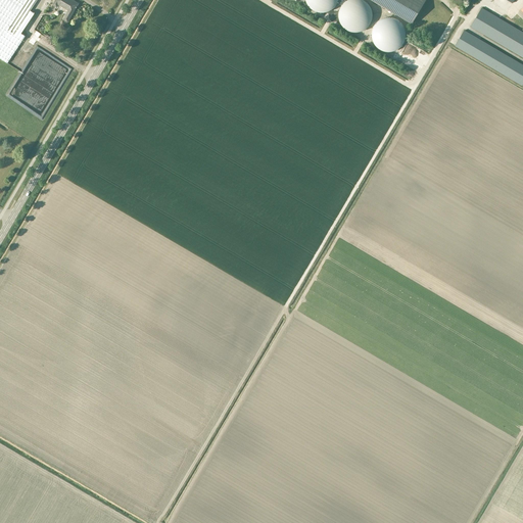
[(35,13),(31,11),(37,0),(0,0),(0,58),(7,63),(26,36),(20,33),(35,13)]
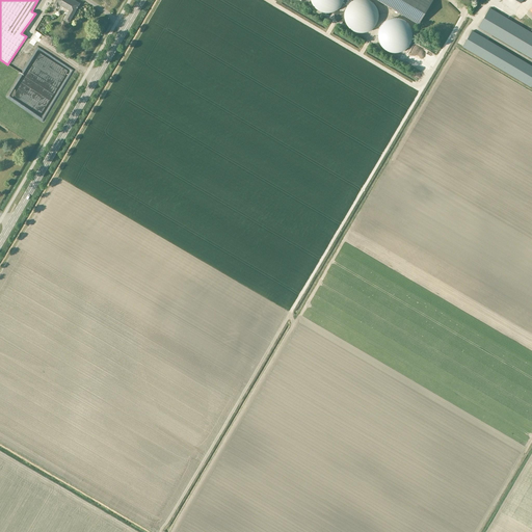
[(70,10),(64,20),(69,23),(79,3),(73,0),(55,0),(53,5),(57,7),(59,4),(70,10)]
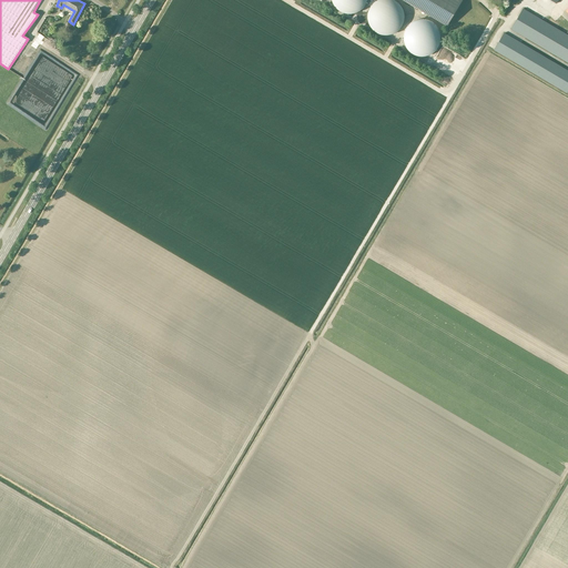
[(331,0),(332,1),(333,3),(333,4),(334,6),(335,7),(336,8),(337,9),(338,10),(340,11),(342,12),(343,12),(345,13),(346,13),(347,13),(350,13),(351,13),(353,13),(354,13),(356,12),(357,12),(358,11),(361,10),(362,9),(363,8),(364,7),(365,6),(366,4),(366,3),(367,1),(367,0),(331,0)]
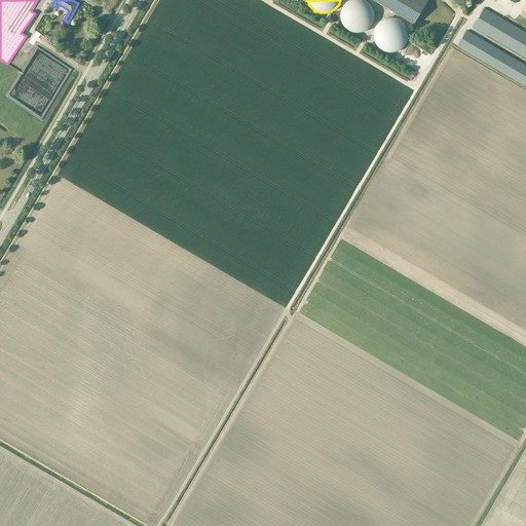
[(375,16),(375,15),(375,13),(374,12),(374,10),(374,9),(373,8),(372,6),(372,5),(371,4),(370,3),(369,2),(367,1),(366,0),(365,0),(348,0),(347,1),(346,2),(345,3),(344,4),(343,5),(342,6),(341,8),(341,9),(340,10),(340,12),(340,13),(340,15),(340,16),(340,19),(340,20),(341,22),(341,23),(342,24),(343,25),(344,27),(345,28),(346,29),(347,30),(348,30),(350,31),(351,32),(352,32),(354,32),(355,33),(358,33),(359,33),(361,32),(362,32),(364,32),(365,31),(366,30),(367,30),(369,29),(370,28),(371,27),(372,25),(372,24),(373,23),(374,22),(374,20),(374,19),(375,16)]
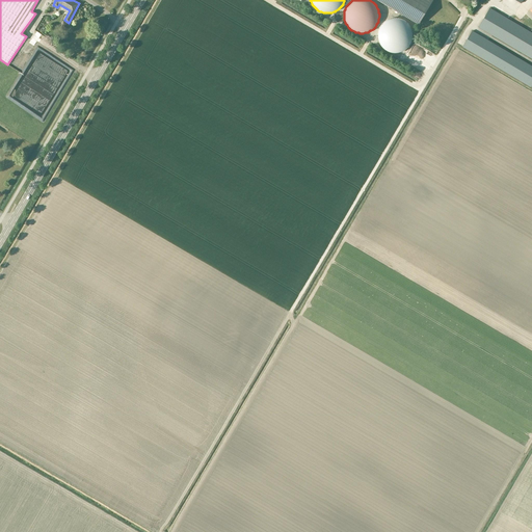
[(377,0),(417,24),(431,0),(377,0)]
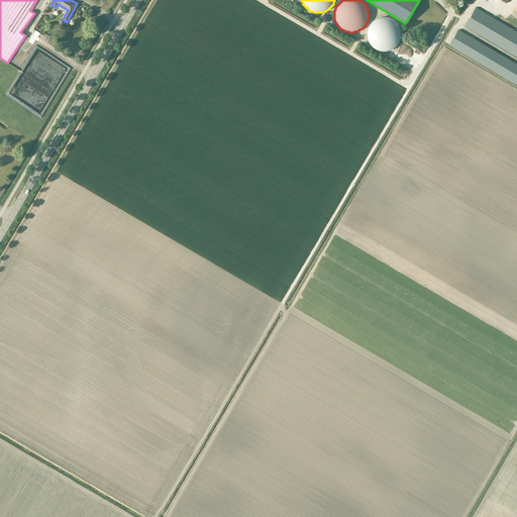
[(516,57),(516,32),(476,8),(464,26),(516,57)]
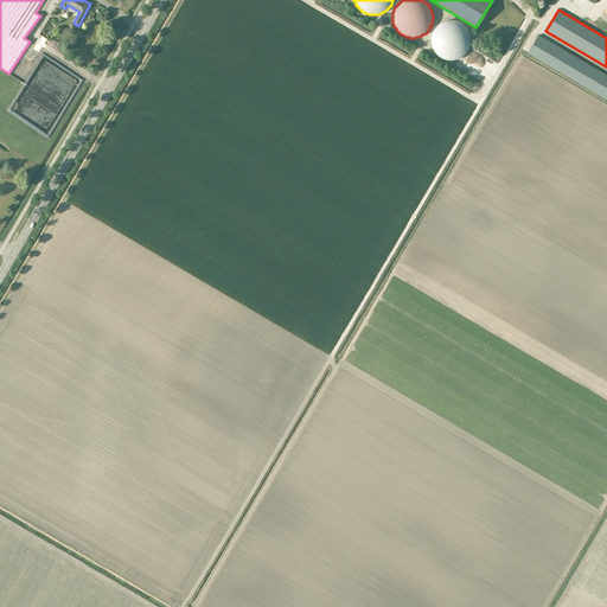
[(471,40),(471,39),(471,37),(471,36),(470,33),(470,32),(468,31),(467,29),(466,27),(465,26),(464,25),(462,24),(461,23),(459,23),(458,21),(457,21),(454,20),(453,20),(451,20),(449,20),(447,20),(446,21),(445,21),(442,23),(441,23),(440,24),(439,25),(436,26),(435,27),(435,29),(434,31),(433,32),(433,33),(432,36),(432,37),(432,39),(432,40),(432,42),(432,44),(432,45),(433,48),(433,49),(434,50),(435,52),(435,53),(436,55),(439,56),(440,57),(441,58),(442,58),(445,59),(446,59),(447,61),(449,61),(451,61),(453,61),(454,61),(457,59),(458,59),(459,58),(461,58),(462,57),(464,56),(465,55),(466,53),(467,52),(468,50),(470,49),(470,48),(471,45),(471,44),(471,42),(471,40)]
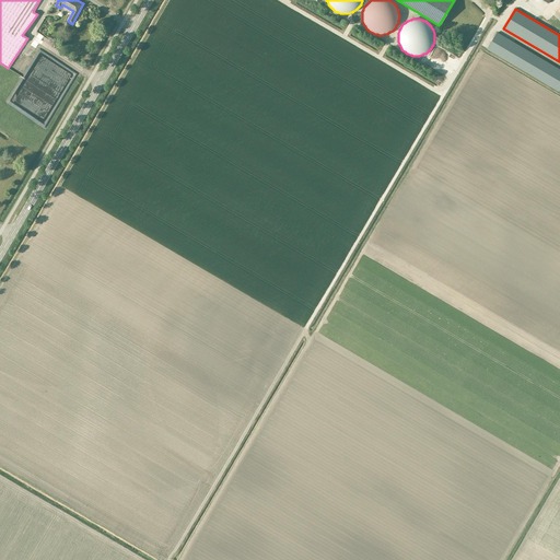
[(559,91),(559,89),(559,70),(497,33),(487,49),(559,91)]
